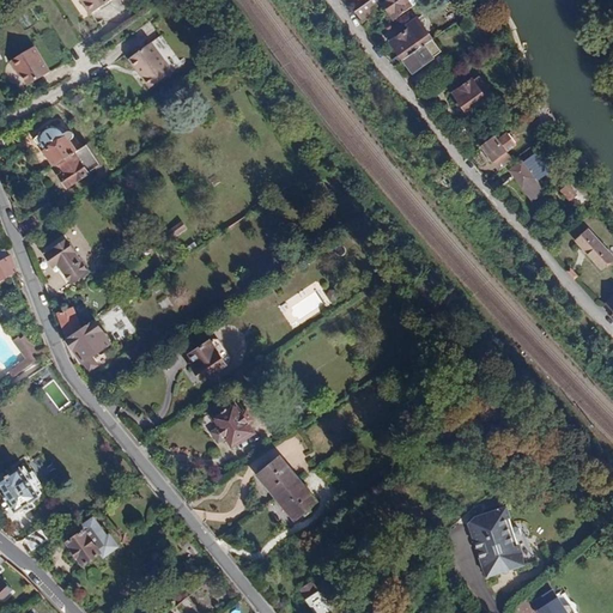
[(86,0),(87,0),(84,2),(91,13),(111,0),(86,0)]
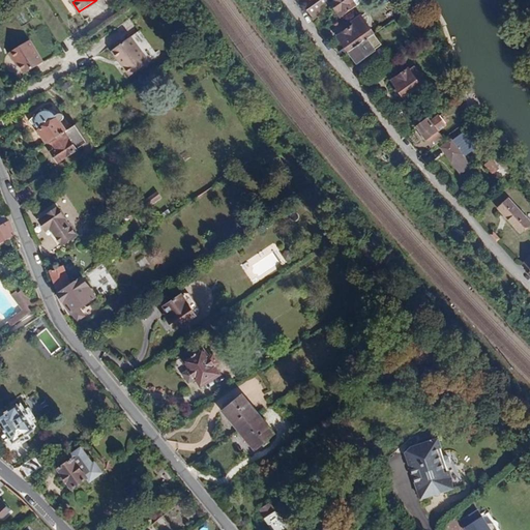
[(326,0),(321,0),(307,10),(312,17),(322,9),(320,6),(327,1),(326,0)]
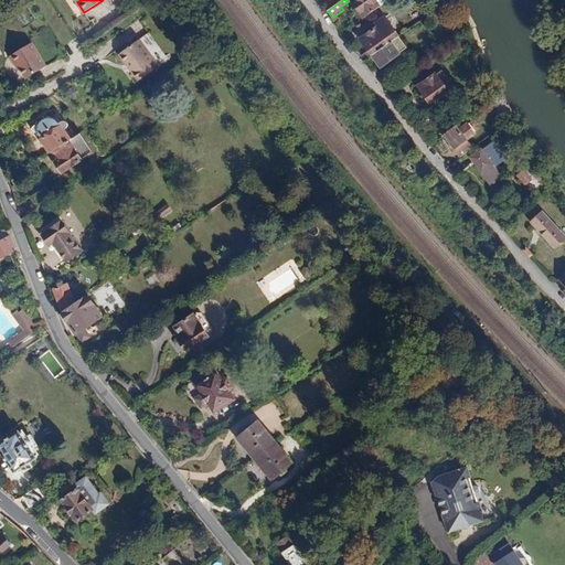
[(379,8),(373,0),(359,0),(353,4),(355,7),(353,9),(356,13),(358,11),(363,19),(379,8)]
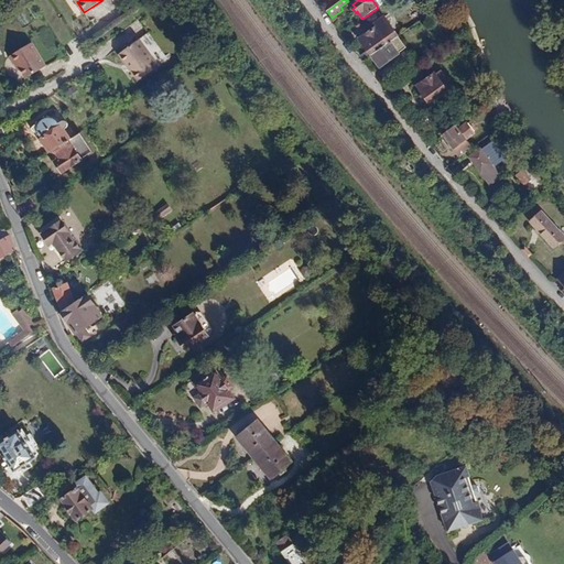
[(367,47),(372,56),(398,38),(384,18),(375,25),(377,29),(365,38),(370,45),(367,47)]
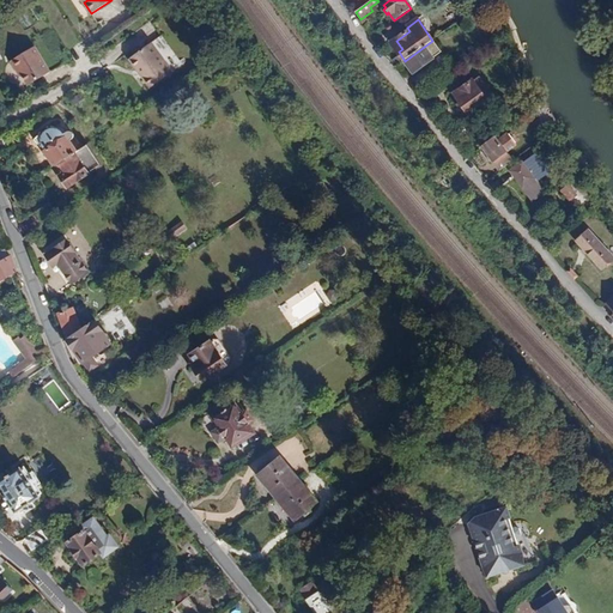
[(432,41),(405,61),(414,73),(442,54),(432,41)]
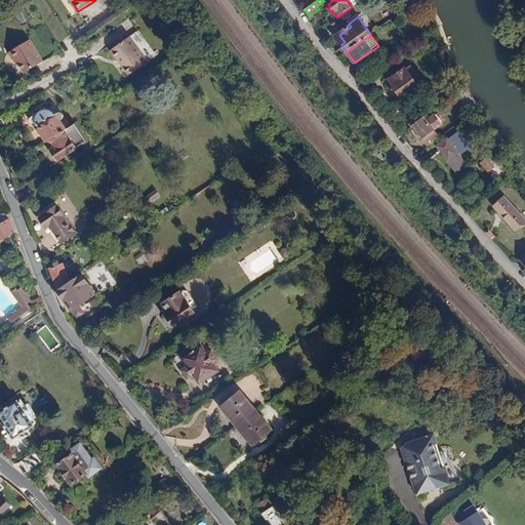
[(130,36),(110,51),(128,75),(149,61),(130,36)]
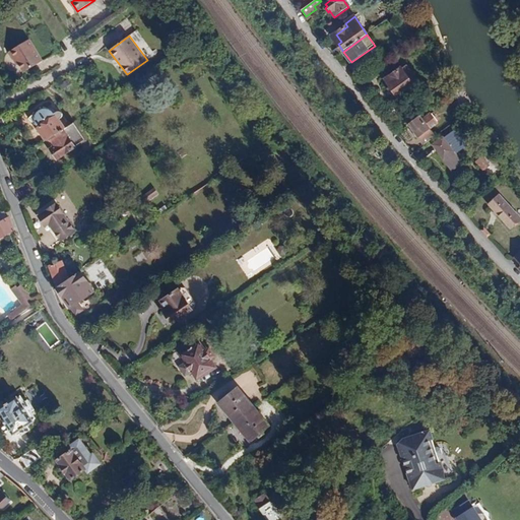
[(9,52),(21,73),(43,60),(30,39),(9,52)]
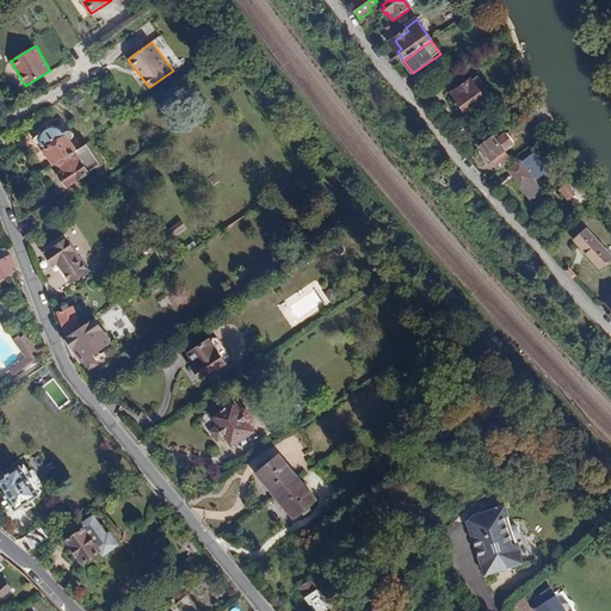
[(461,112),(463,110),(471,123),(498,105),(477,76),(452,94),(458,104),(456,105),(461,112)]
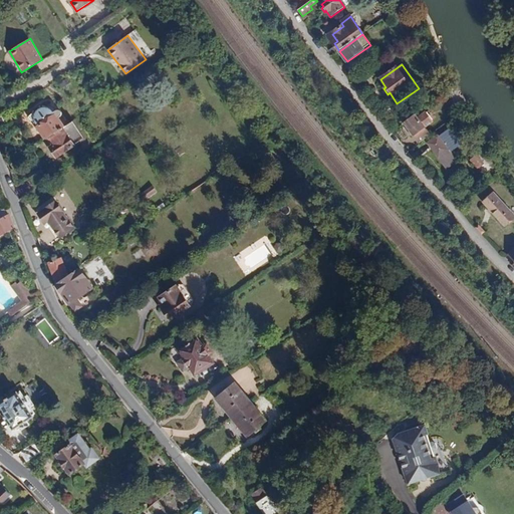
[(34,127),(43,141),(48,139),(62,127),(65,126),(58,118),(60,116),(61,113),(61,110),(58,108),(56,109),(53,112),(48,108),(46,107),(39,108),(33,113),(34,122),(36,126),(34,127)]
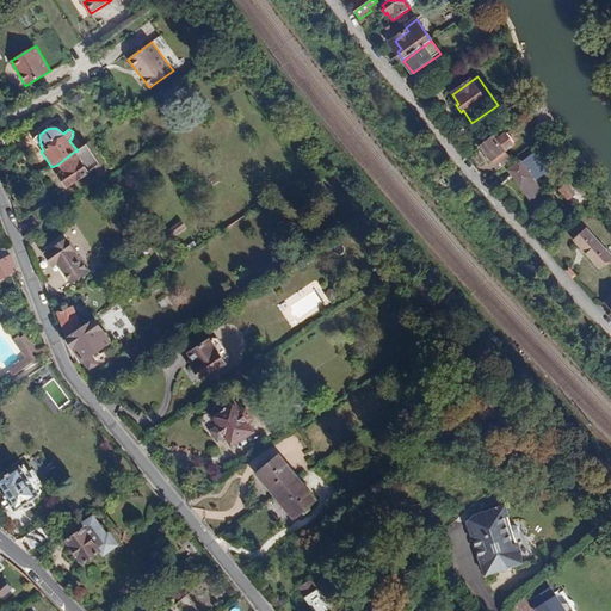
[(475,139),(480,146),(494,137),(489,129),(475,139)]
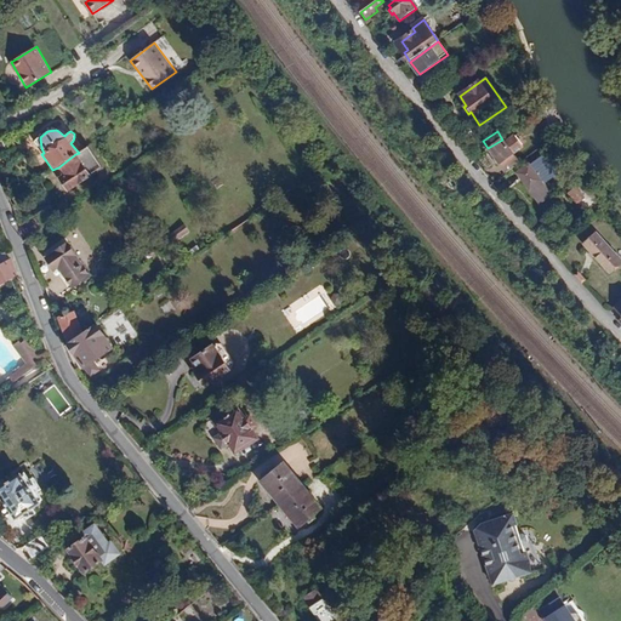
[(502,140),(488,148),(505,172),(518,164),(512,155),(523,147),(516,136),(505,143),(502,140)]
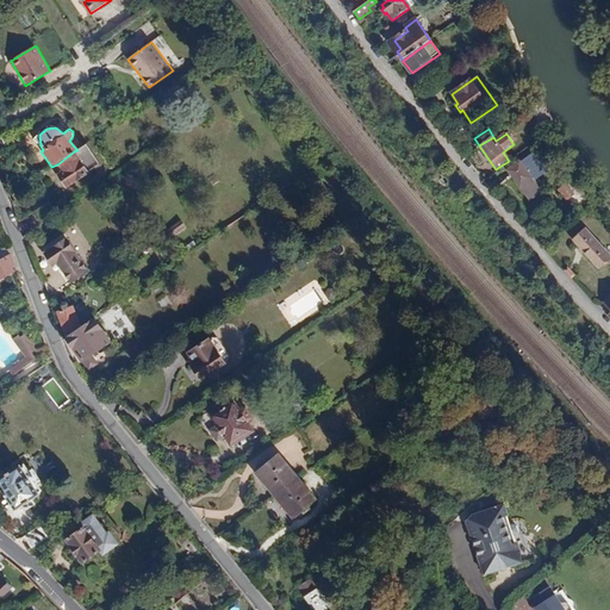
[(78,150),(74,151),(88,173),(100,165),(87,144),(78,150)]
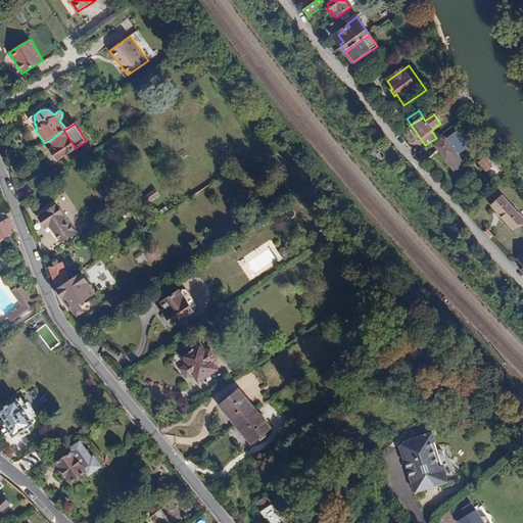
[(55,161),(76,148),(63,130),(49,141),(54,148),(49,152),(55,161)]
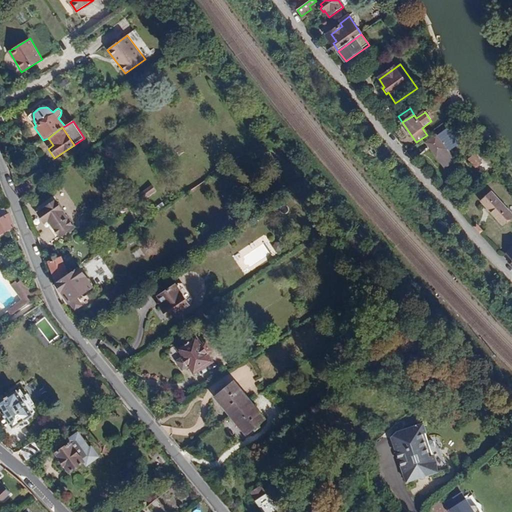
[(437,135),(426,143),(437,158),(448,149),(437,135)]
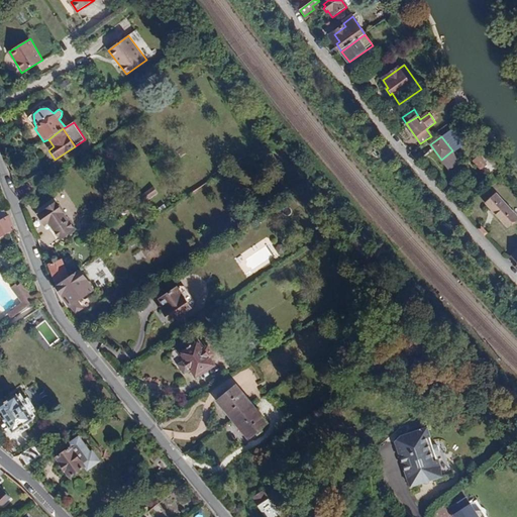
[(483,161),(478,166),(481,169),(486,165),(483,161)]
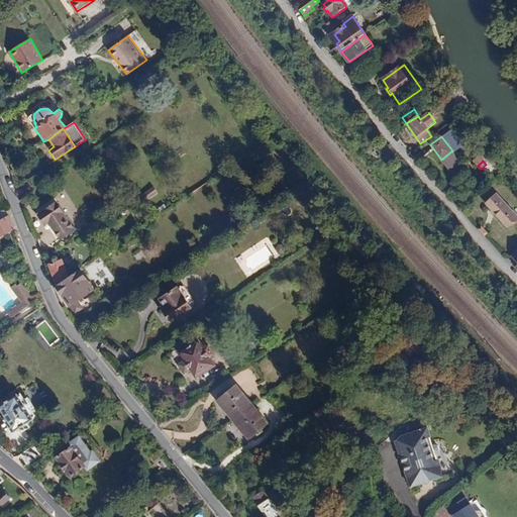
[(490,174),(485,169),(482,173),(486,177),(490,174)]
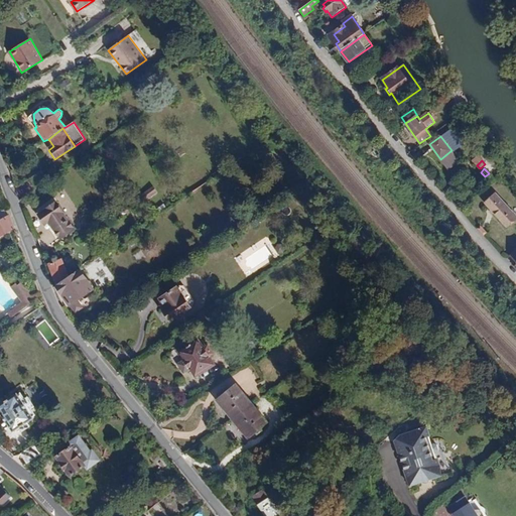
[(42,169),(29,178),(36,187),(48,179),(42,169)]
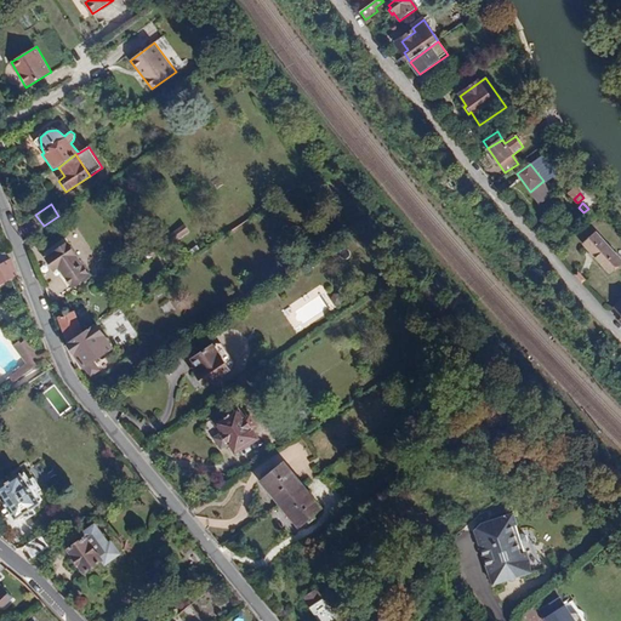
[(620,261),(591,228),(568,249),(584,266),(596,256),(610,273),(620,262),(620,261)]
